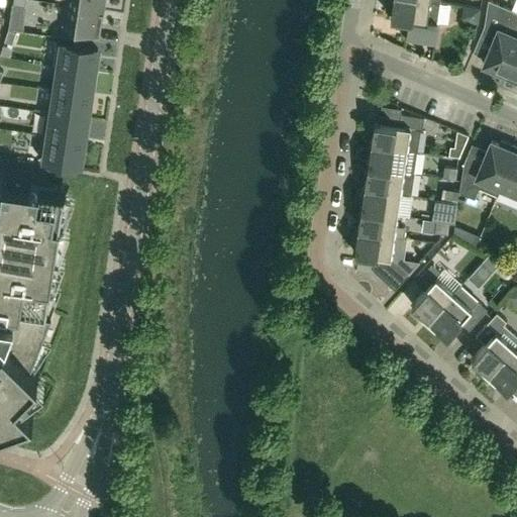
[(68,0),(68,4),(104,9),(105,0),(68,0)]
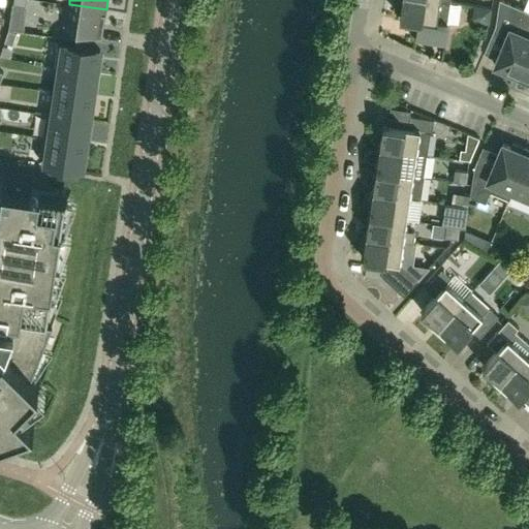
[(448,25),(446,24),(449,1),(439,0),(402,0),(400,18),(424,21),(422,37),(446,41),(448,25)]
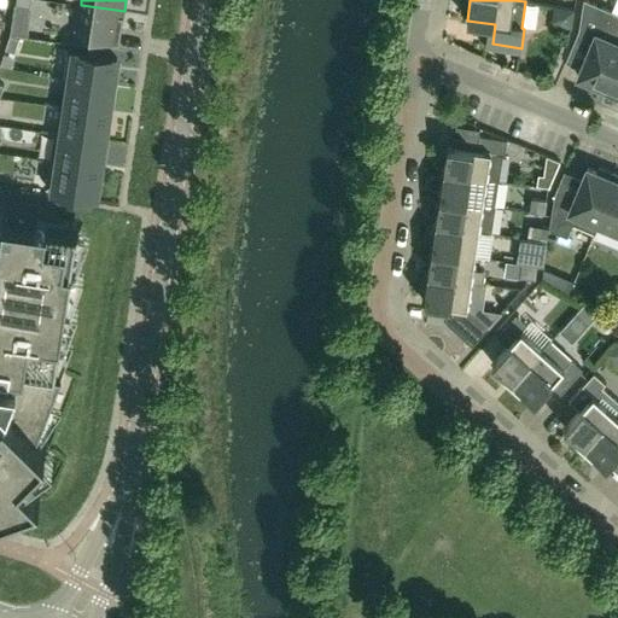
[(617,60),(617,15),(582,0),(581,0),(578,30),(565,63),(581,69),(577,76),(588,80),(586,85),(605,93),(617,60)]
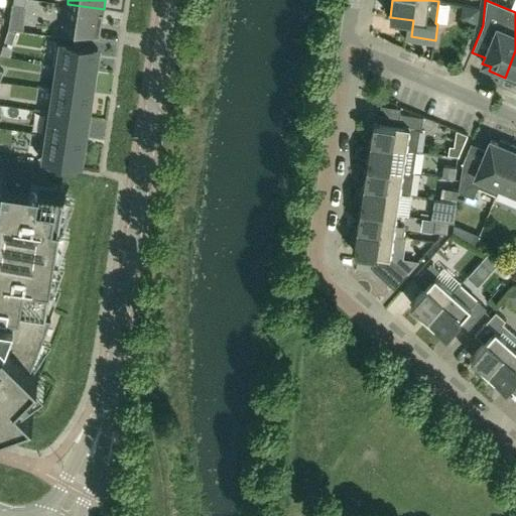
[(63,27),(100,33),(104,9),(68,4),(63,27)]
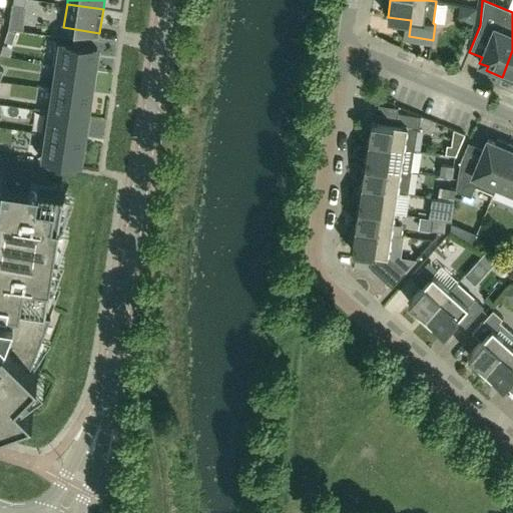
[(12,43),(16,31),(8,29),(5,40),(12,43)]
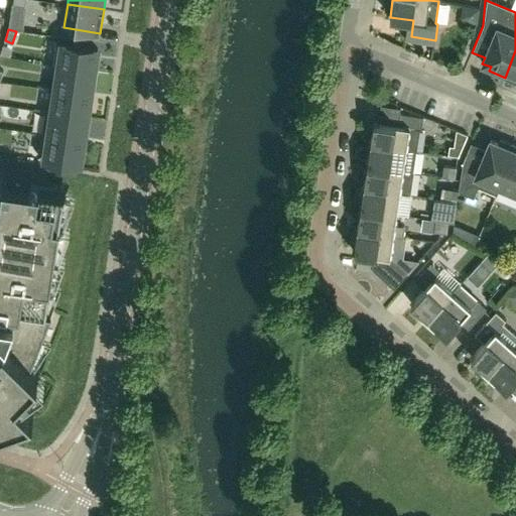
[(94,73),(98,48),(57,42),(53,67),(94,73)]
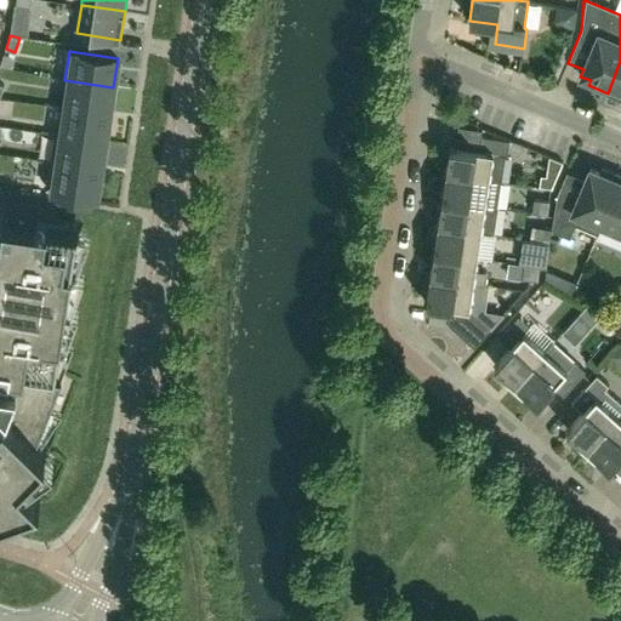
[(620,61),(608,93),(620,98),(620,61)]
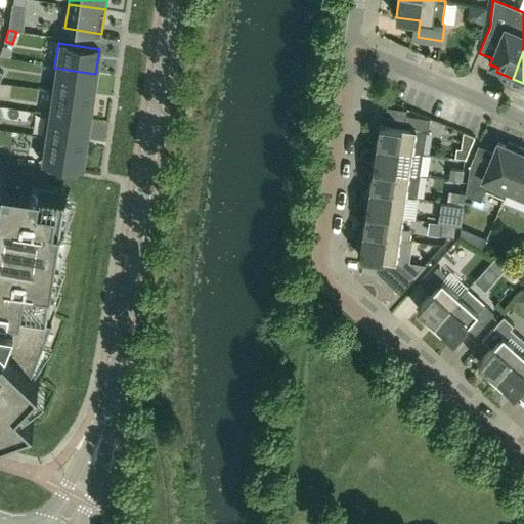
[(92,96),(95,74),(54,68),(51,90),(92,96)]
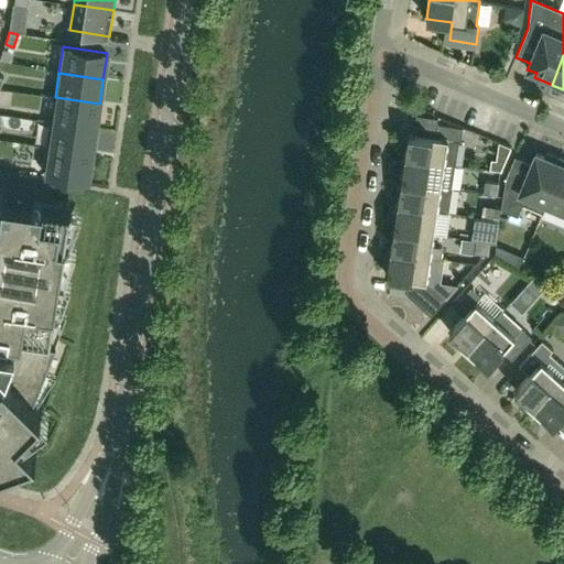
[(95,129),(99,104),(55,97),(51,122),(95,129)]
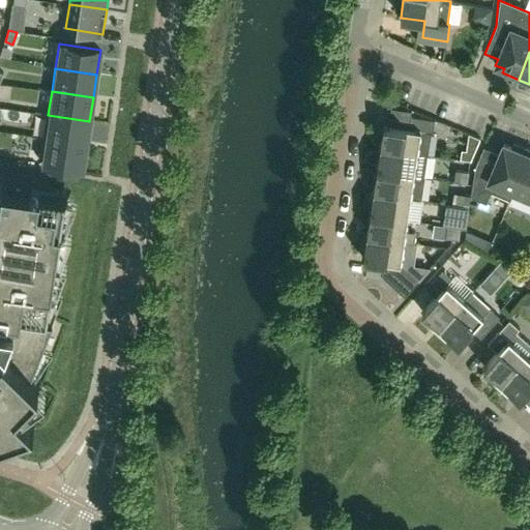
[(86,144),(89,121),(48,115),(45,138),(86,144)]
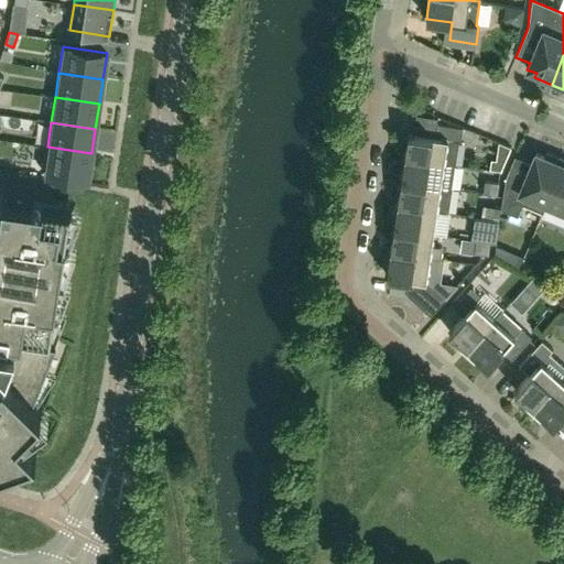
[(457,165),(461,141),(463,128),(436,123),(435,137),(409,132),(405,158),(457,165)]
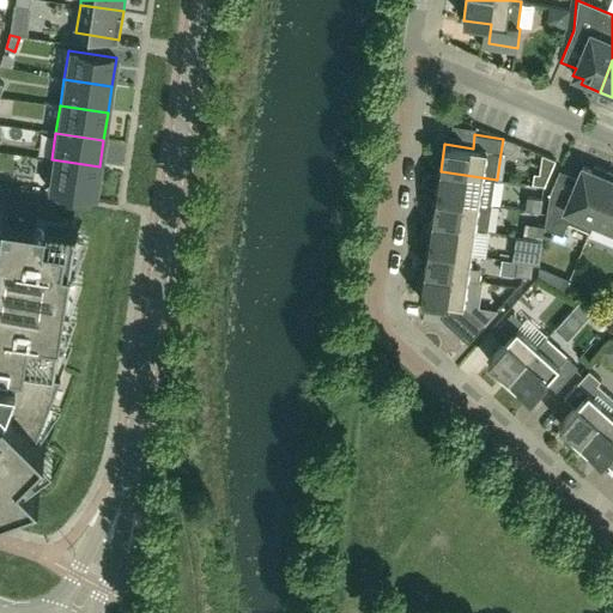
[(95,195),(99,167),(52,159),(47,188),(95,195)]
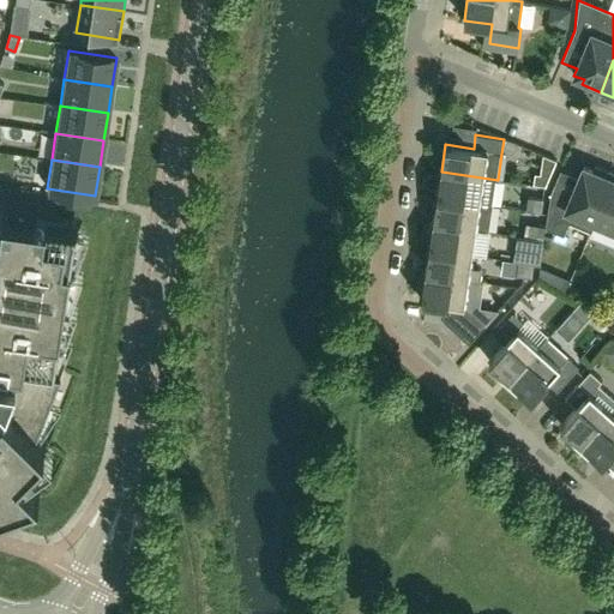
[(590,232),(593,224),(613,174),(595,167),(594,170),(583,167),(571,198),(552,190),(551,193),(546,228),(564,235),(570,222),(590,232)]
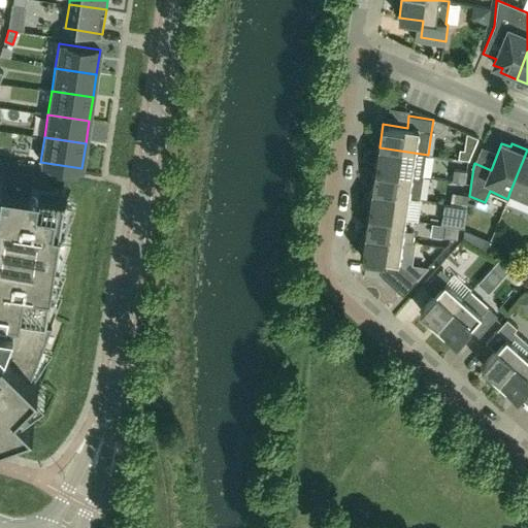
[(425,176),(428,155),(380,147),(375,169),(425,176)]
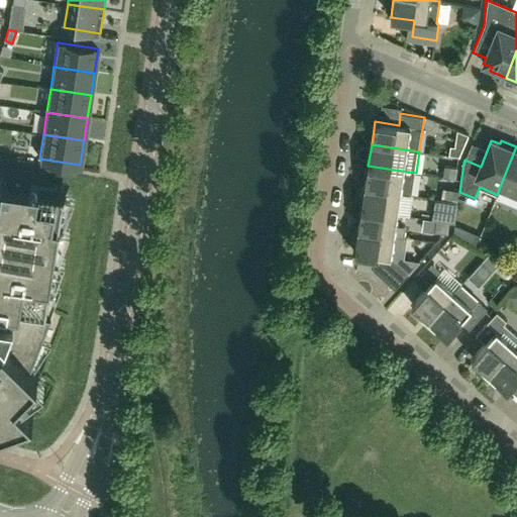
[(516,146),(499,189),(500,190),(502,186),(516,192),(516,146)]
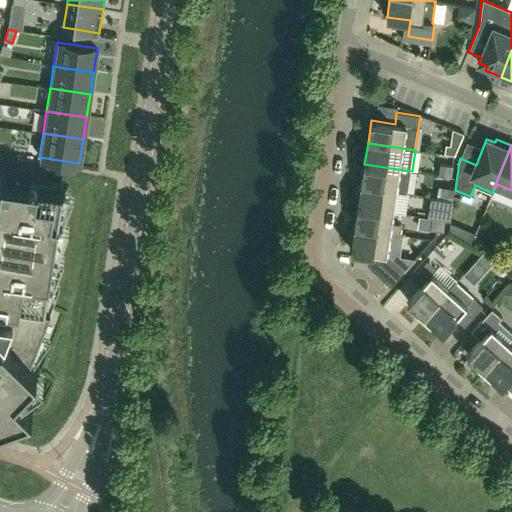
[(451,176),(453,164),(439,163),(438,174),(451,176)]
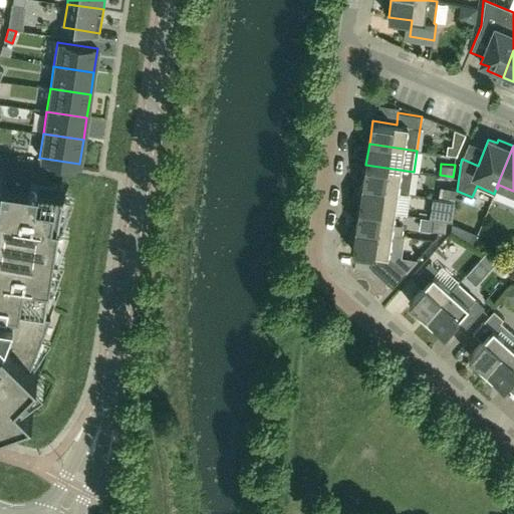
[(411,193),(414,172),(365,165),(362,186),(399,192),(411,193)]
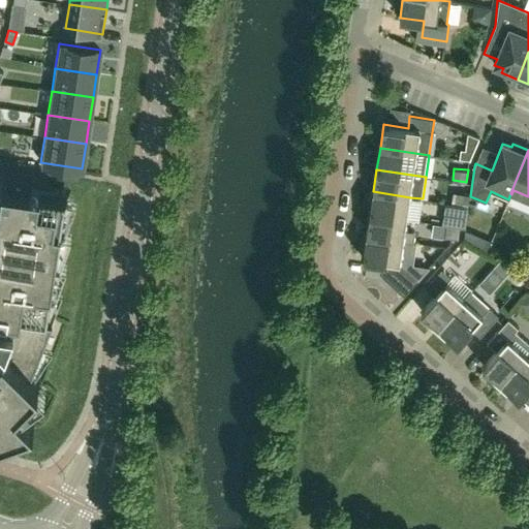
[(48,318),(53,287),(66,195),(2,186),(0,201),(0,335),(0,431),(34,419),(18,402),(39,380),(32,373),(53,319),(48,318)]
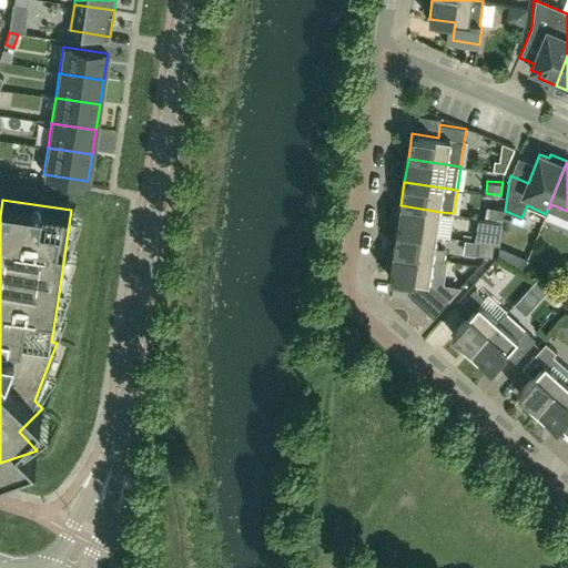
[(437,235),(440,212),(401,205),(397,230),(437,235)]
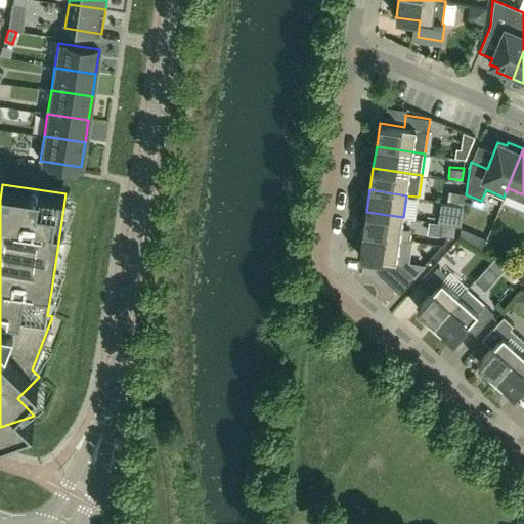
[(451,190),(450,202),(464,204),(466,191),(451,190)]
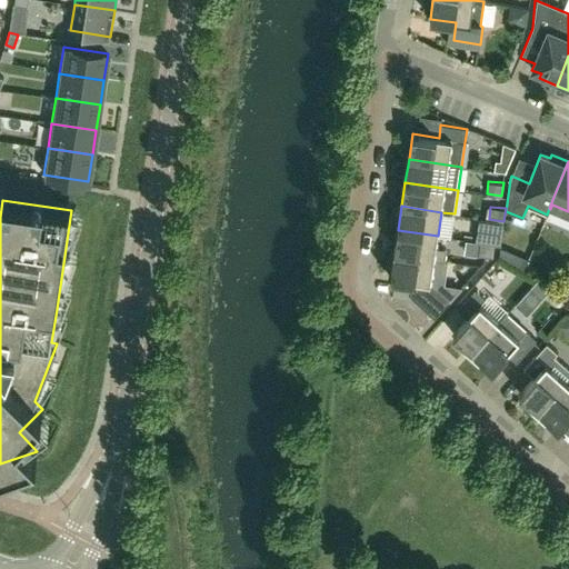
[(500,243),(503,221),(489,219),(486,241),(500,243)]
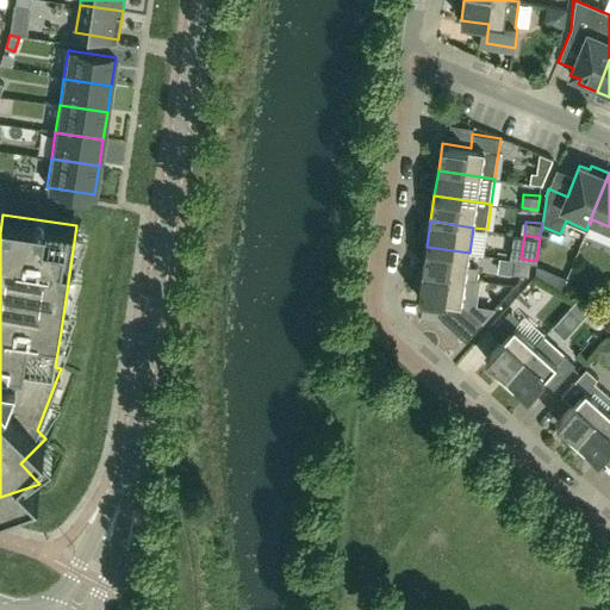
[(467,266),(470,253),(427,247),(423,272),(477,280),(478,268),(467,266)]
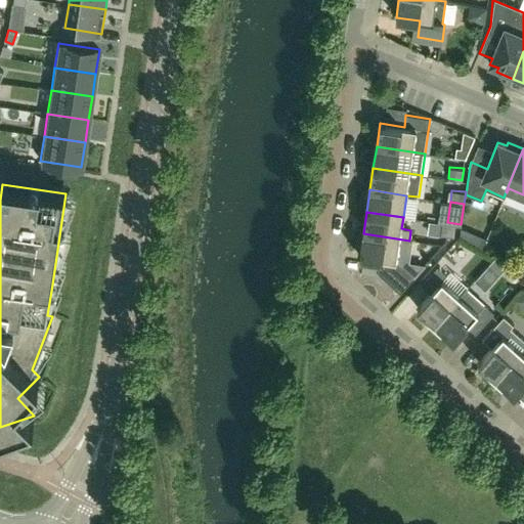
[(442,221),(441,233),(453,235),(454,223),(442,221)]
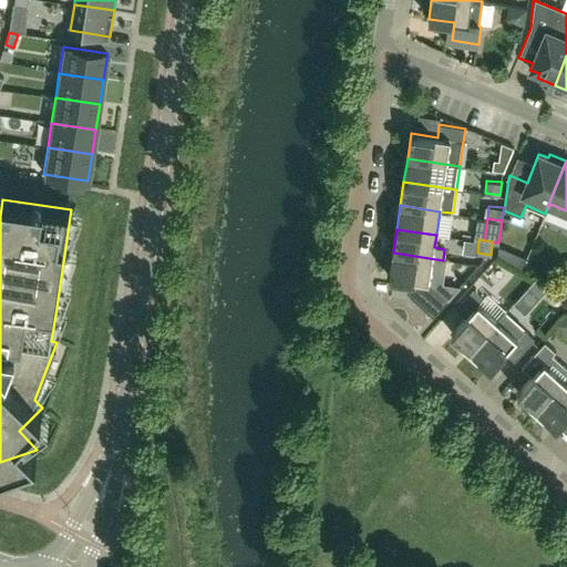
[(447,300),(429,284),(432,259),(443,260),(393,253),(389,277),(411,280),(409,297),(433,317),(447,300)]
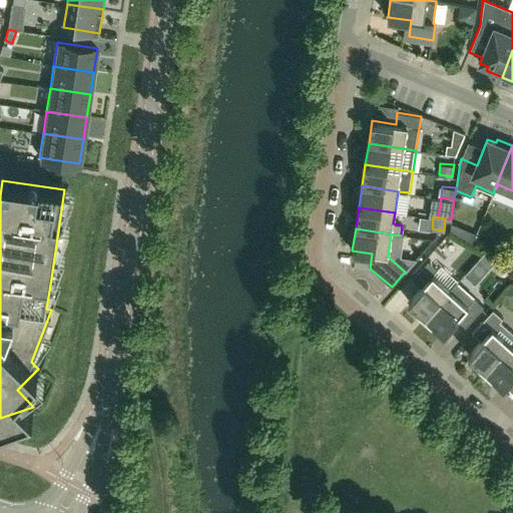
[(423,321),(457,283),(456,282),(450,290),(433,275),(438,270),(428,262),(412,280),(421,288),(409,302),(418,310),(414,314),(423,321)]
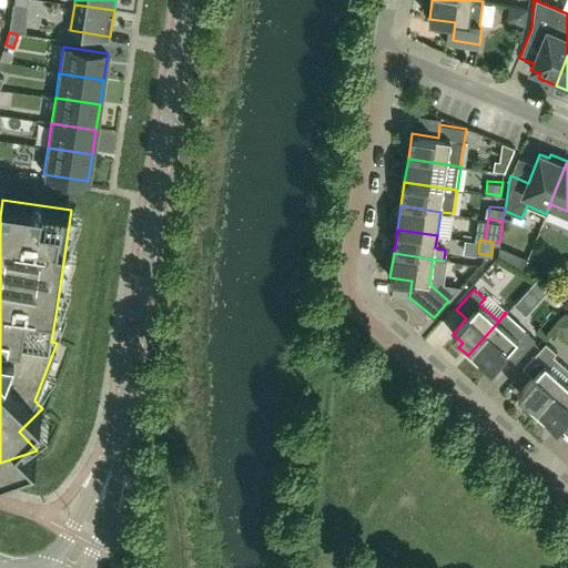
[(516,362),(534,342),(536,340),(506,313),(468,355),(478,364),(482,359),(492,368),(506,353),(516,362)]
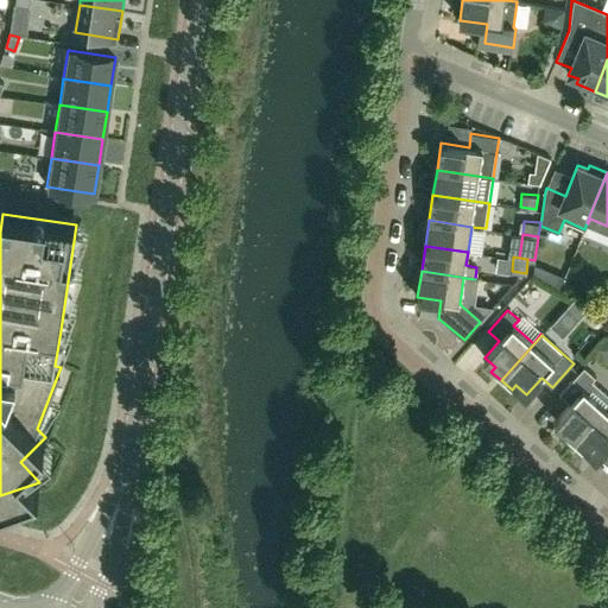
[(562,435),(572,444),(607,403),(607,392),(594,380),(596,378),(584,367),(559,394),(570,404),(555,420),(565,430),(562,435)]
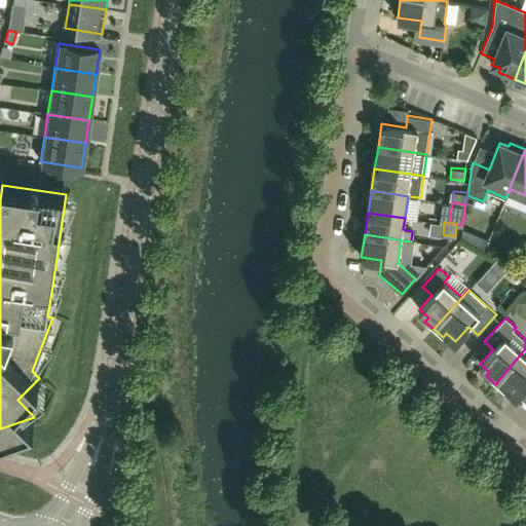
[(525,348),(495,384),(503,391),(508,388),(517,397),(525,385),(525,348)]
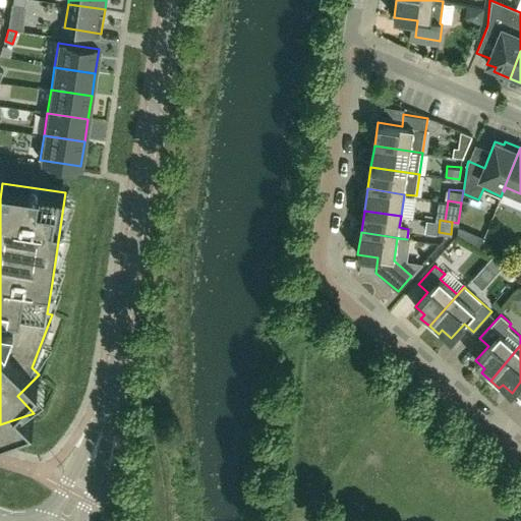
[(505,401),(515,410),(520,404),(520,389),(518,387),(505,401)]
